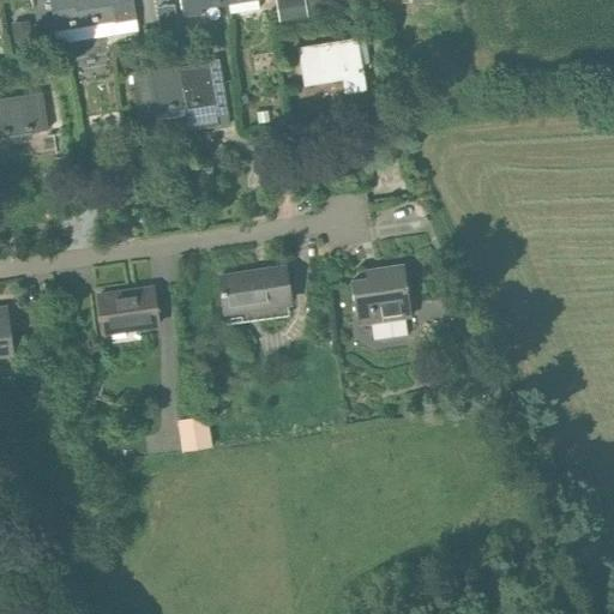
[(121,0),(112,1),(110,0),(49,0),(55,32),(58,46),(138,34),(133,0),(121,0)]
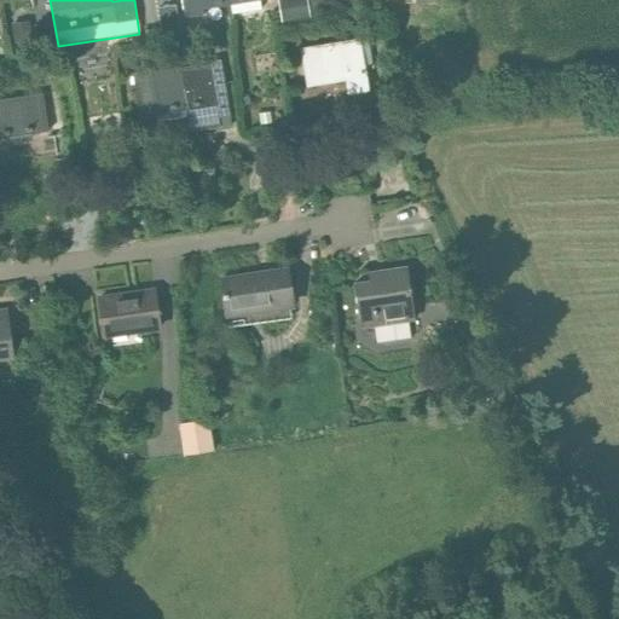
[(223,0),(180,0),(184,18),(203,16),(201,4),(223,0)]
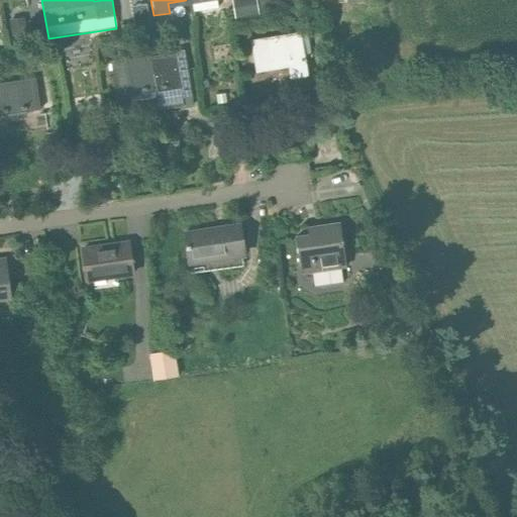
[(231,0),(235,19),(259,15),(255,0),(231,0)]
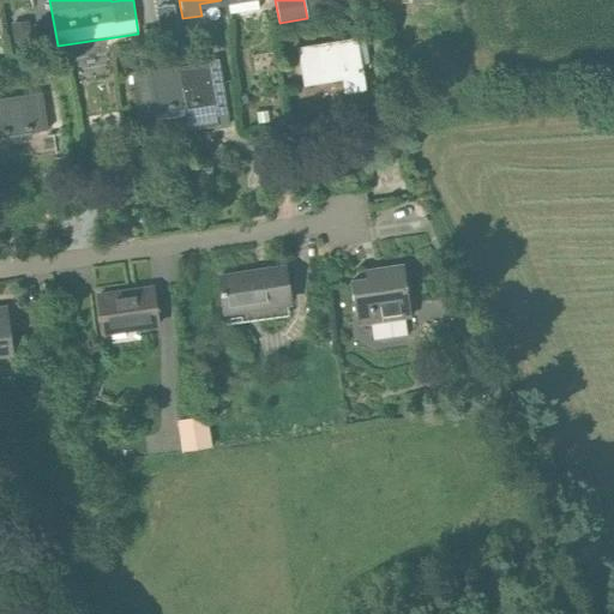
[(305,0),(307,13),(320,11),(318,0),(305,0)]
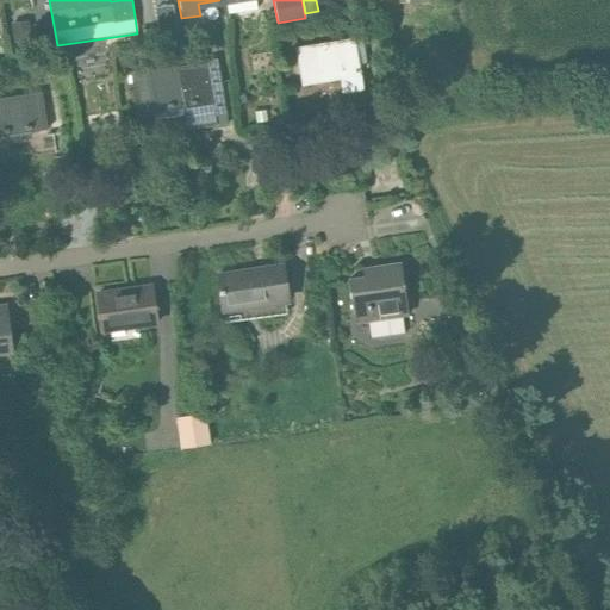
[(170,6),(153,8),(155,22),(173,19),(170,6)]
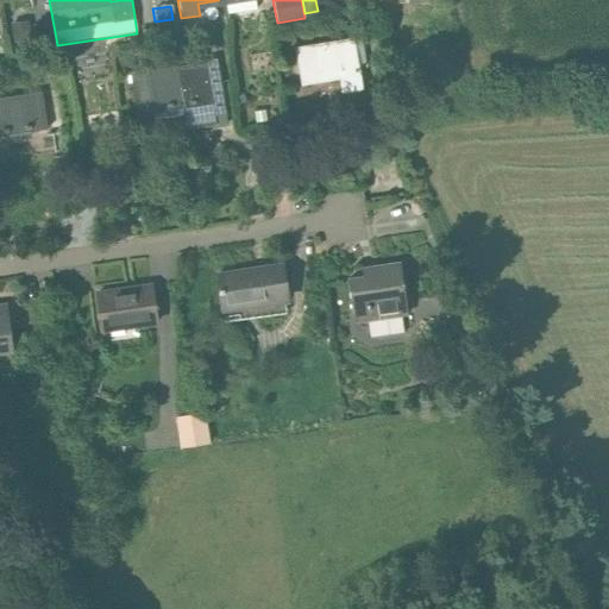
[(33,41),(30,24),(13,27),(17,43),(33,41)]
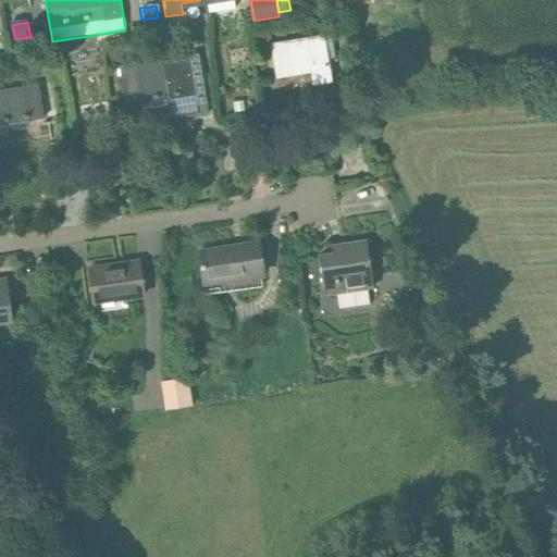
[(333,35),(344,33),(342,26),(332,28),(333,35)]
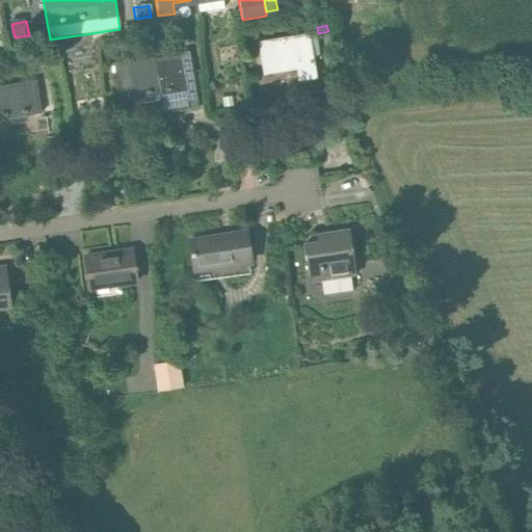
[(264,75),(290,72),(297,71),(298,81),(317,78),(316,68),(314,56),(310,35),(259,43),(264,75)]
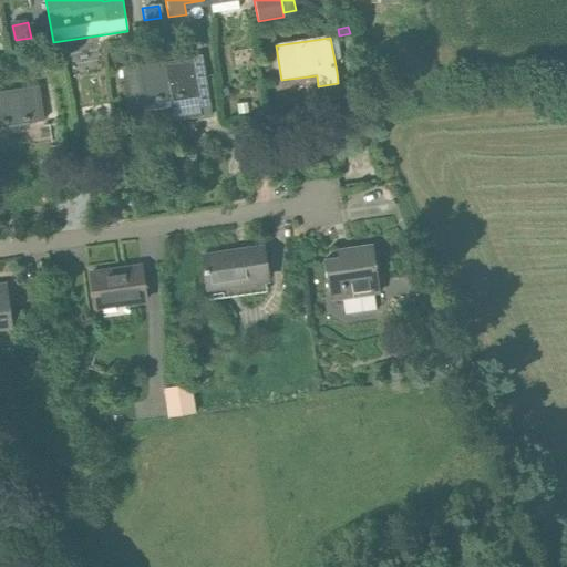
[(172,113),(173,113),(199,109),(198,98),(192,58),(164,62),(171,102),(172,113)]
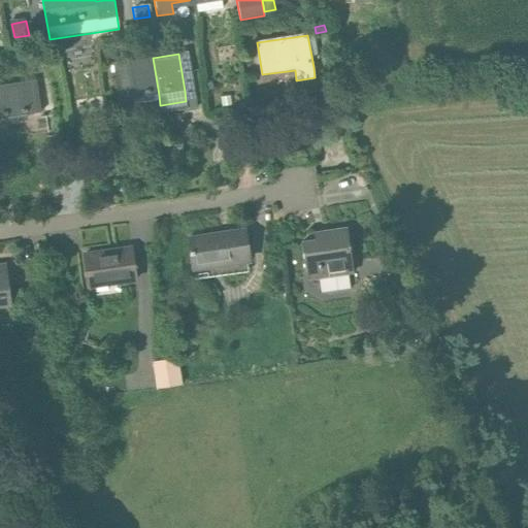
[(129,61),(128,56),(108,59),(114,100),(133,97),(133,98),(159,95),(153,58),(129,61)]
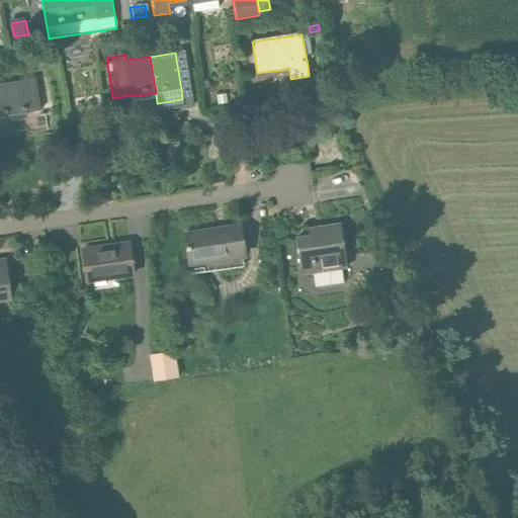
[(50,58),(34,60),(35,68),(52,66),(50,58)]
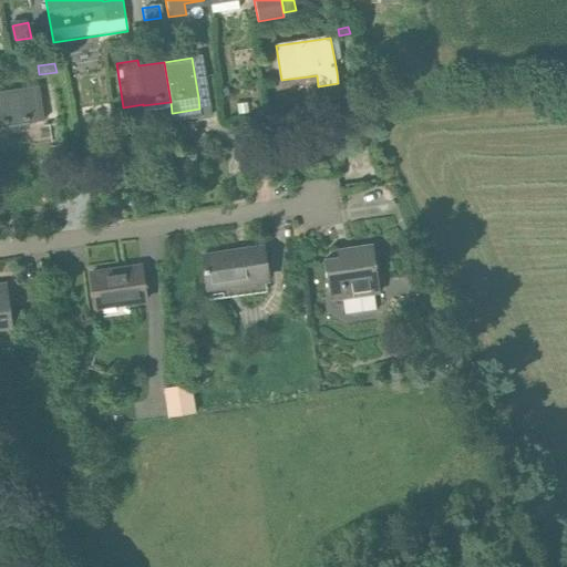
[(38,86),(0,92),(0,134),(43,129),(38,86)]
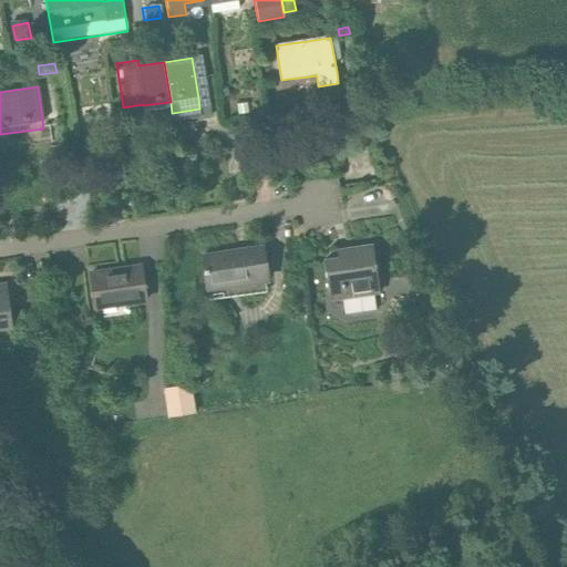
[(248,111),(247,102),(238,103),(239,112),(248,111)]
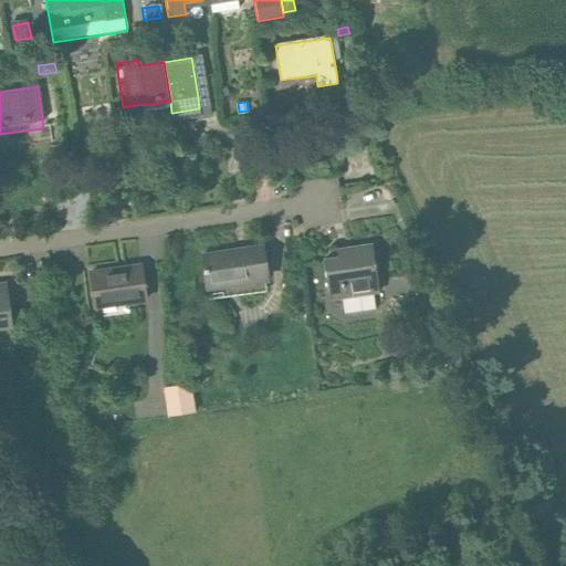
[(207,285),(268,276),(265,263),(262,242),(201,251),(205,272),(207,285)]
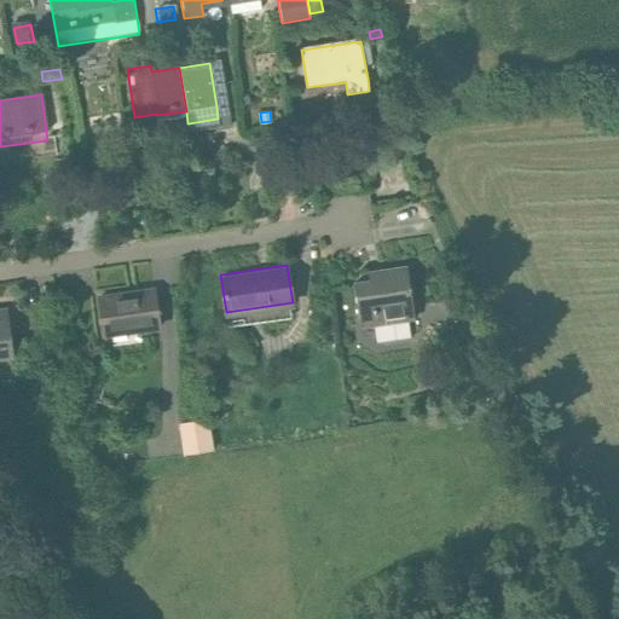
[(360,328),(406,320),(415,319),(412,299),(408,268),(379,273),(380,281),(354,284),(358,308),(360,328)]
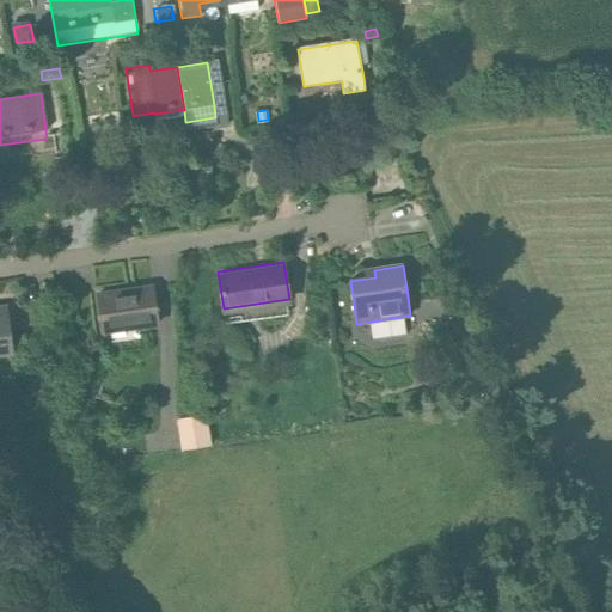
[(103,332),(158,324),(152,280),(133,283),(133,285),(97,289),(103,332)]
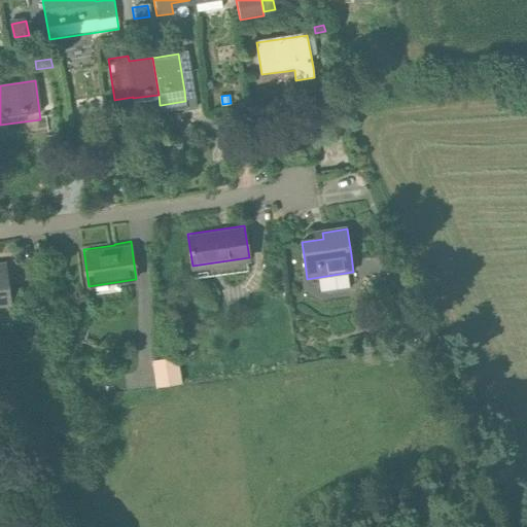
[(0,318),(11,317),(4,265),(0,265),(0,318)]
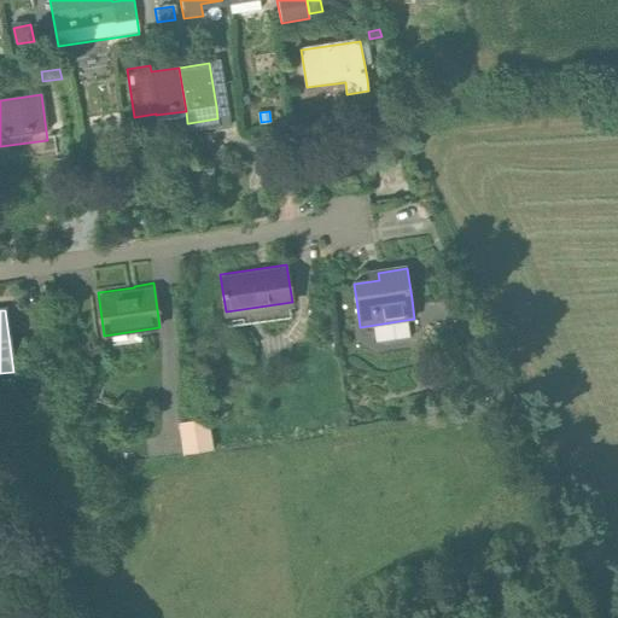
[(184,454),(213,449),(209,419),(180,424),(184,454)]
